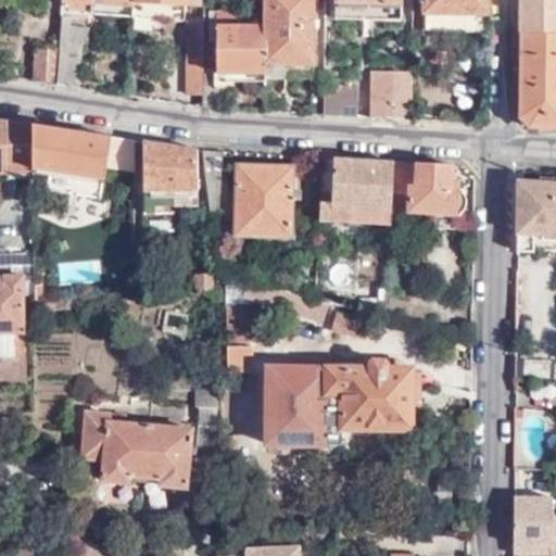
[(59,0),(60,1),(90,3),(90,13),(129,19),(130,0),(59,0)]
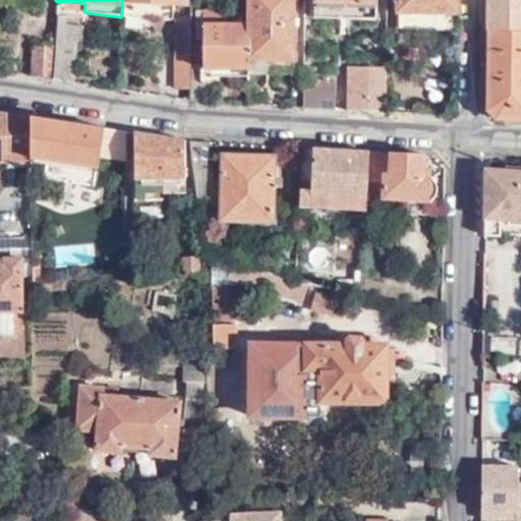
[(122,0),(122,16),(171,19),(171,6),(189,6),(188,0),(122,0)]
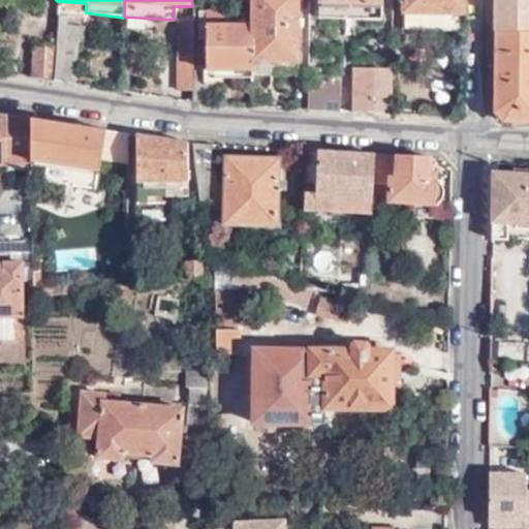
[(250,0),(251,25),(250,69),(250,73),(296,75),(297,0),(250,0)]
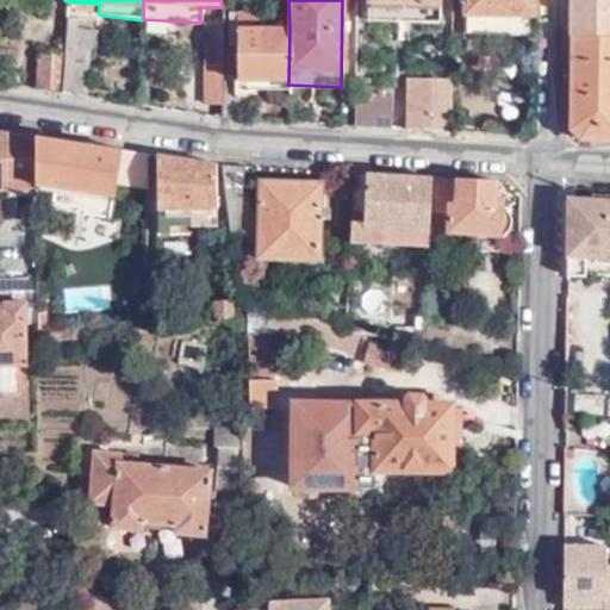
[(365,0),(365,19),(436,22),(436,0),(365,0)]
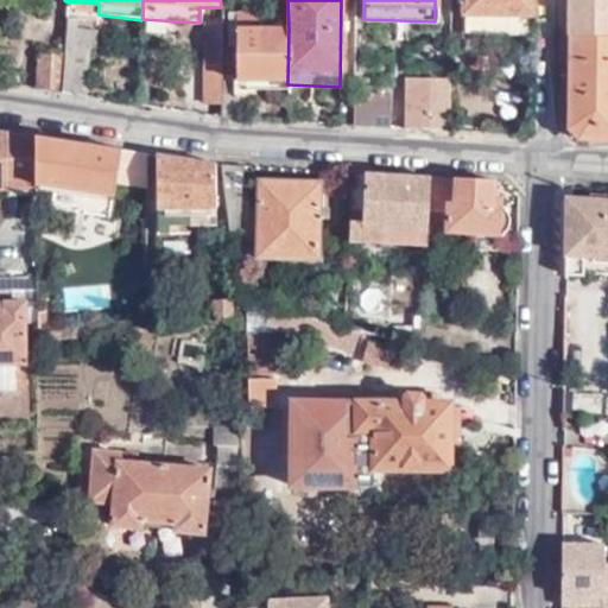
[(456,0),(456,32),(531,35),(531,0),(456,0)]
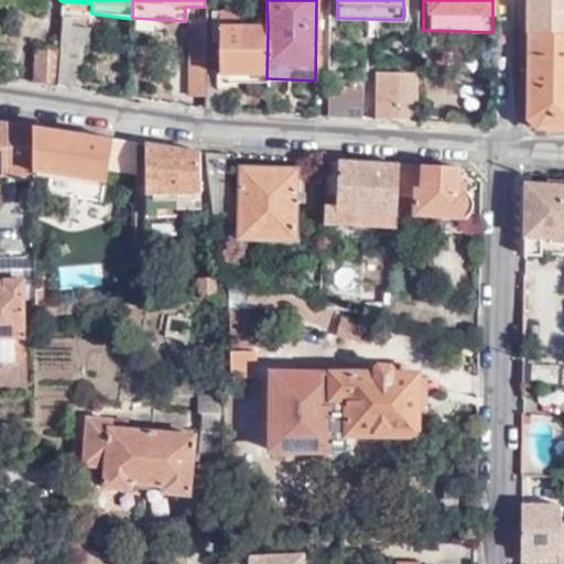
[(563,0),(525,0),(525,34),(563,34),(563,0)]
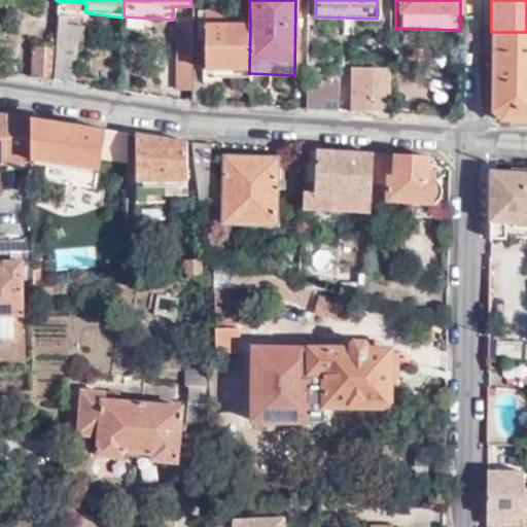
[(190,68),(190,102),(206,103),(208,69),(249,69),(250,25),(223,24),(223,11),(198,10),(197,37),(205,37),(204,68),(190,68)]
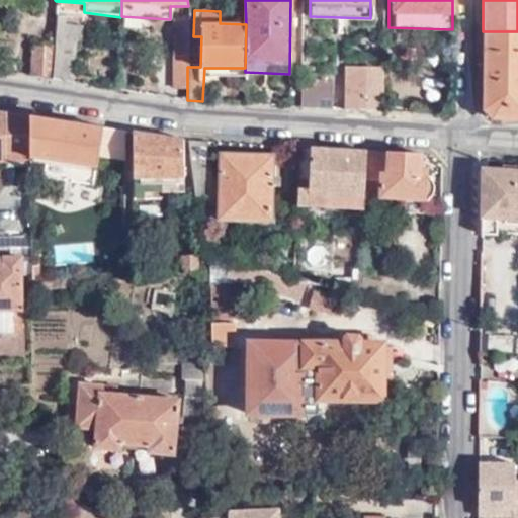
[(52,46),(49,79),(71,82),(75,39),(69,38),(70,22),(63,20),(63,12),(55,12),(52,46)]
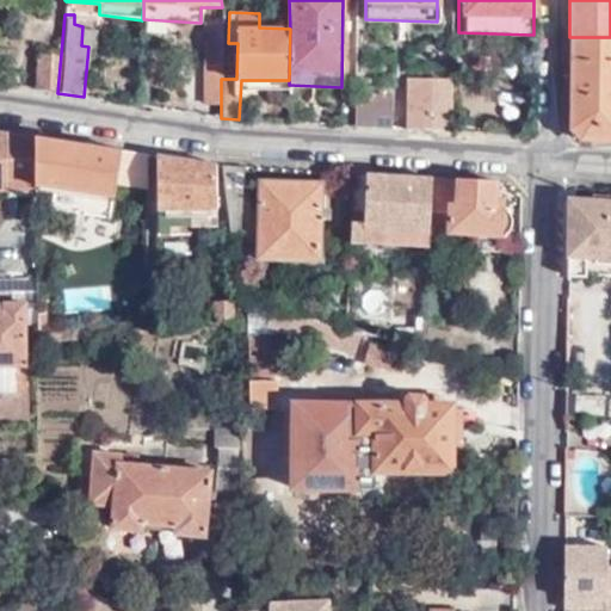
[(204,63),(221,63),(222,24),(205,23),(204,63)]
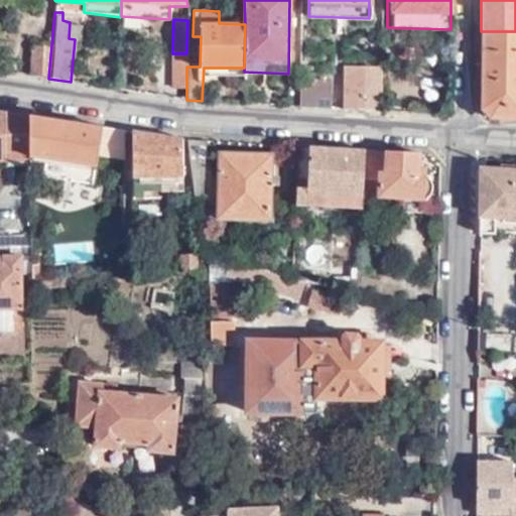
[(515,31),(481,31),(480,109),(484,114),(491,118),(515,119),(515,31)]
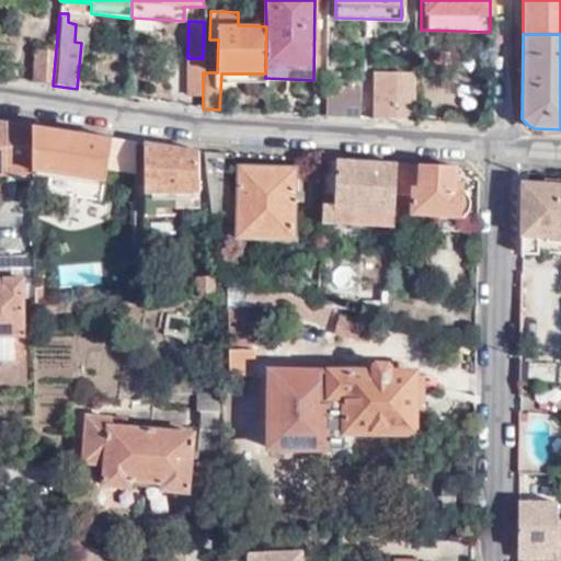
[(35,47),(32,81),(53,86),(56,49),(35,47)]
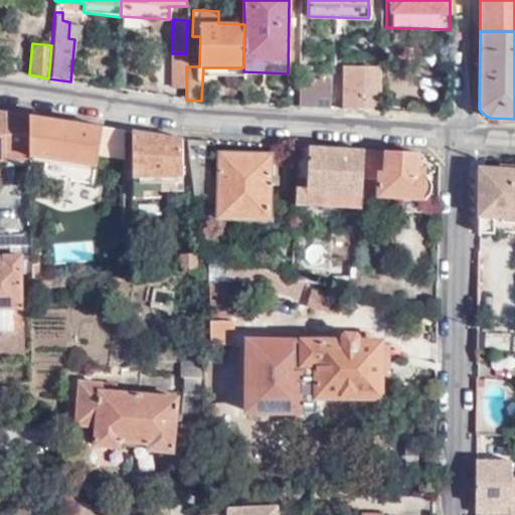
[(179,89),(178,99),(186,100),(186,66),(186,64),(176,63),(175,89),(179,89)]
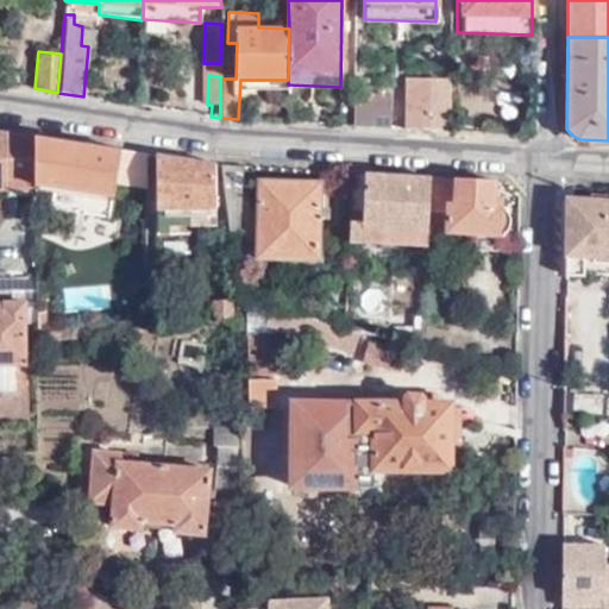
[(405,77),(405,129),(446,132),(447,79),(405,77)]
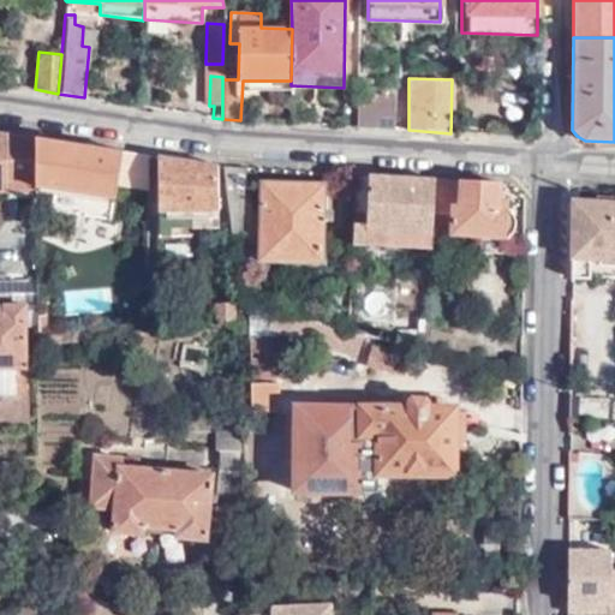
[(354,95),(354,127),(392,130),(393,95),(354,95)]
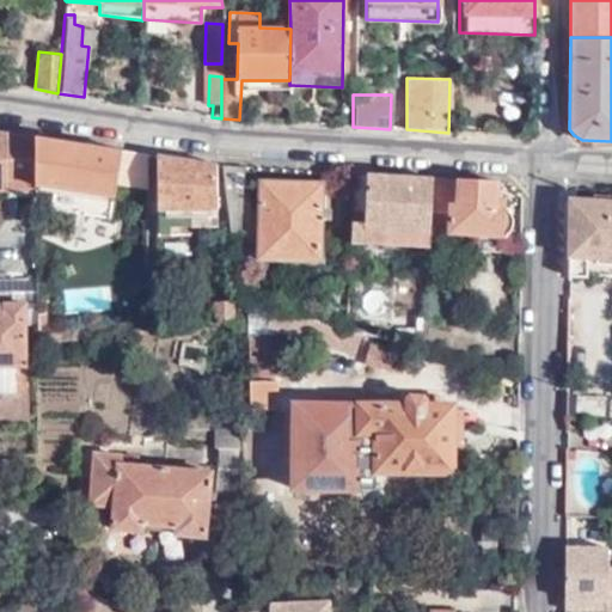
[(0,190),(36,189),(36,187),(35,138),(0,134),(0,190)]
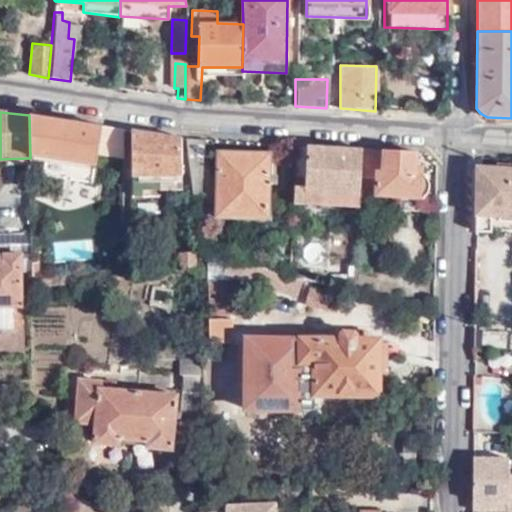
[(29,115),(30,156),(46,157),(44,176),(93,183),(97,154),(123,157),(121,128),(29,115)]
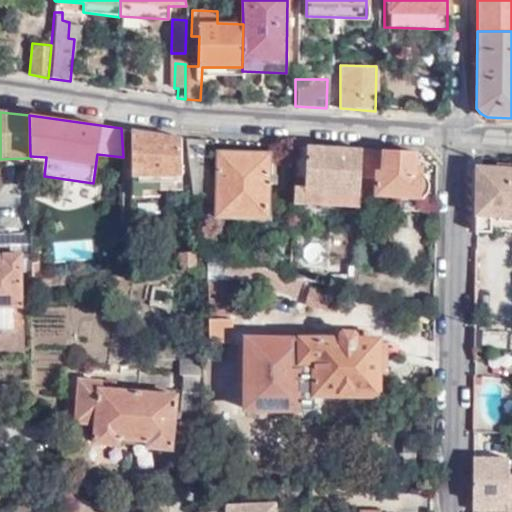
[(180,136),(133,129),(134,195),(155,194),(156,190),(181,189),(180,136)]
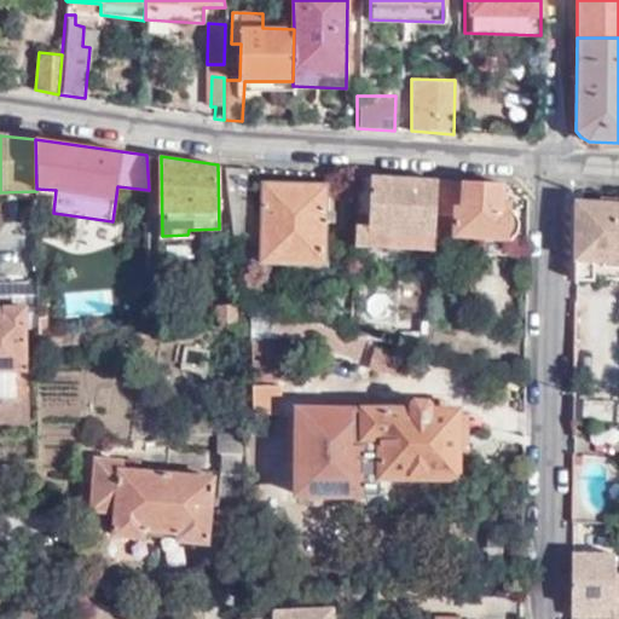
[(225,167),(233,236),(250,237),(250,196),(246,196),(247,168),(225,167)]
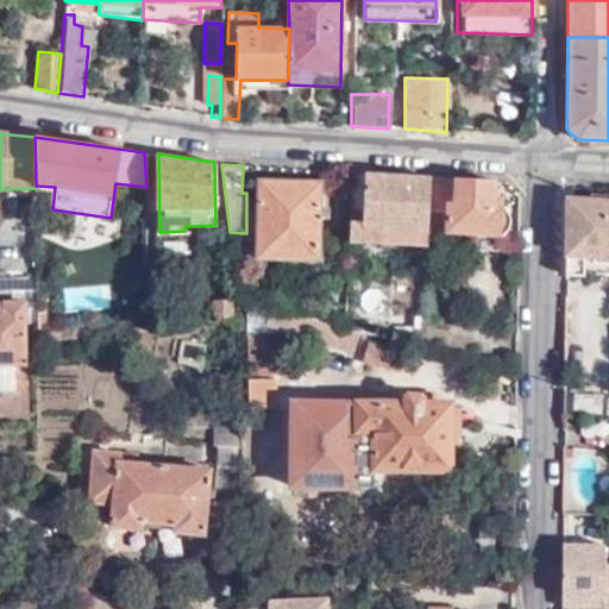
[(352,173),(350,220),(362,220),(364,174),(352,173)]
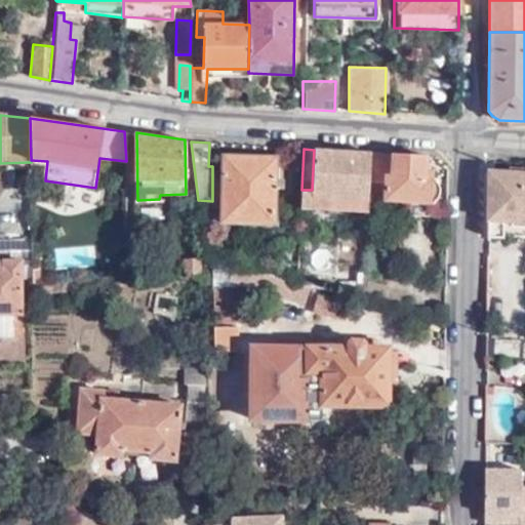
[(368,212),(368,200),(370,154),(314,150),(312,190),(301,190),(301,209),(368,212)]
